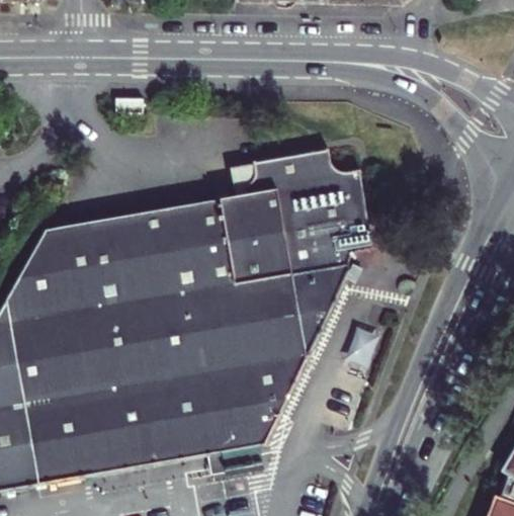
[(126,105),(126,90),(98,90),(98,105),(126,105)]
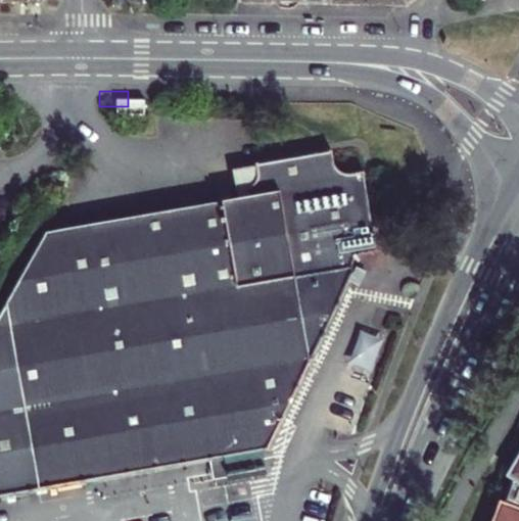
[(352,271),(351,262),(354,252),(356,250),(360,247),(376,245),(363,170),(346,174),(340,171),(335,167),(333,163),(330,147),(256,160),(258,172),(254,182),(247,184),(248,193),(45,231),(0,313),(0,493),(247,452),(268,447),(352,271)]
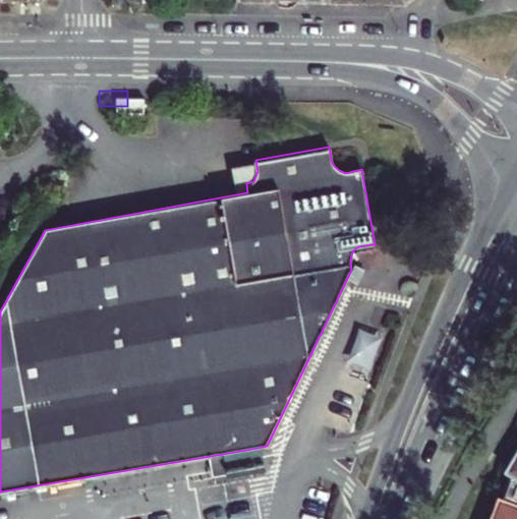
[(516,438),(497,473),(500,475),(516,485),(516,438)]
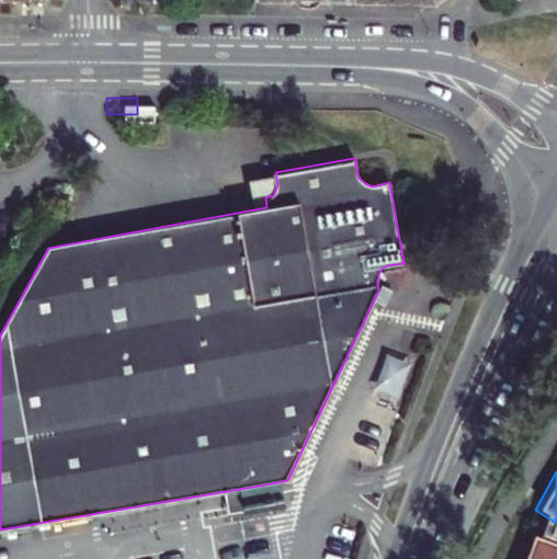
[(513,558),(556,558),(556,523),(538,512),(526,540),(521,538),(513,558)]
